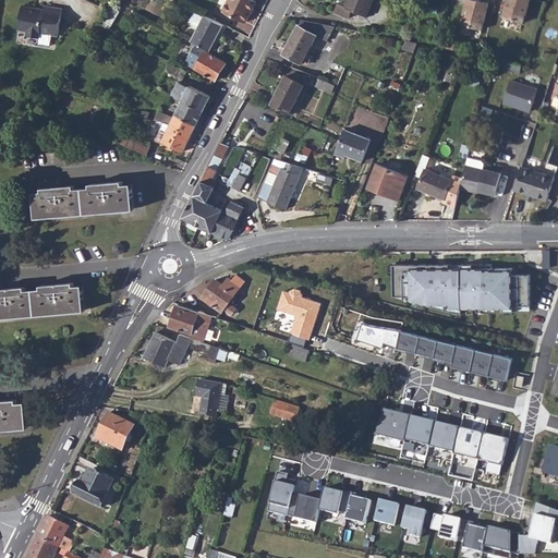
[(253,0),(229,0),(225,11),(247,22),(257,1),(253,0)]
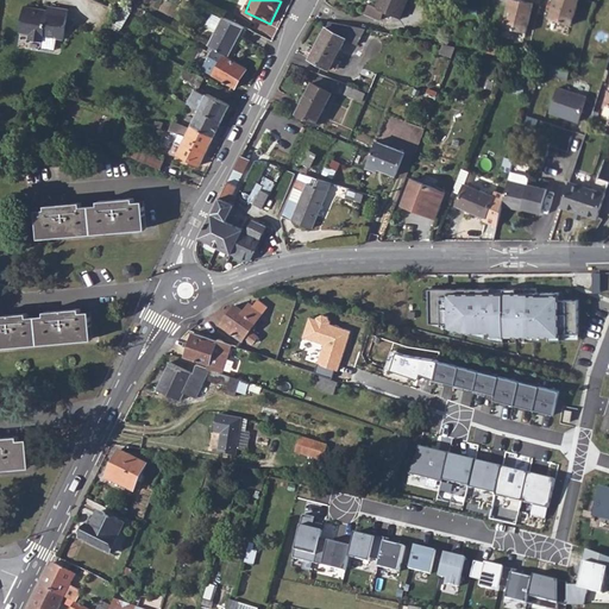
[(407,0),(377,0),(375,7),(368,5),(364,13),(380,20),(384,12),(400,19),(407,0)]
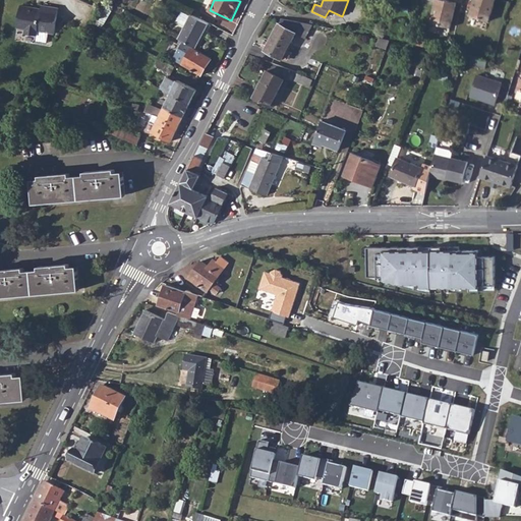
[(456,0),(454,0),(435,0),(430,20),(450,25),(456,0)]
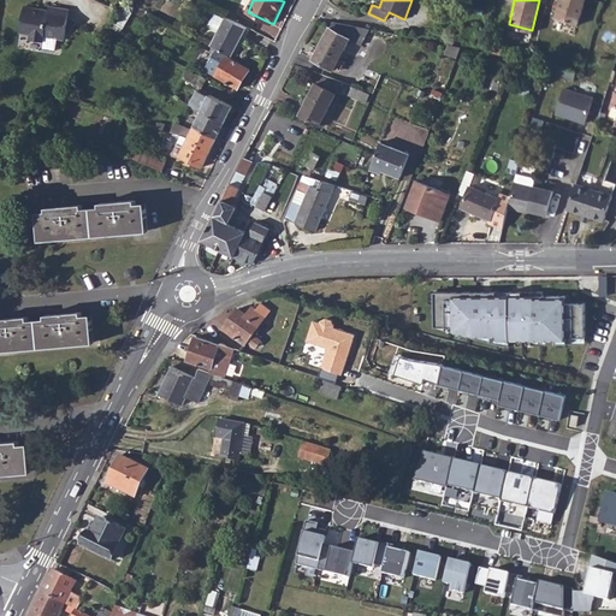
[(584,0),(558,0),(555,15),(578,22),(584,0)]
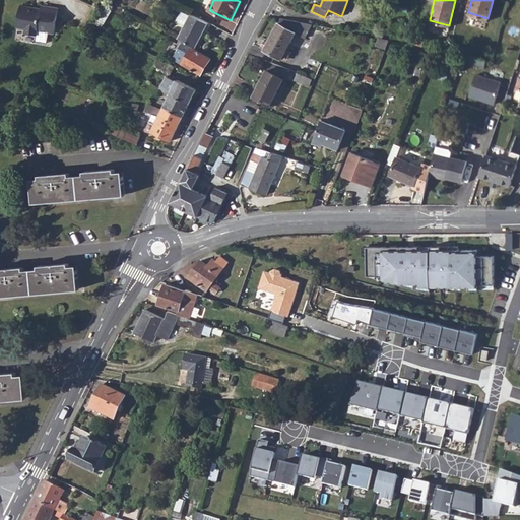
[(54,35),(58,9),(41,6),(41,9),(40,12),(33,11),(33,8),(20,6),(16,28),(25,29),(24,34),(38,36),(38,31),(54,35)]
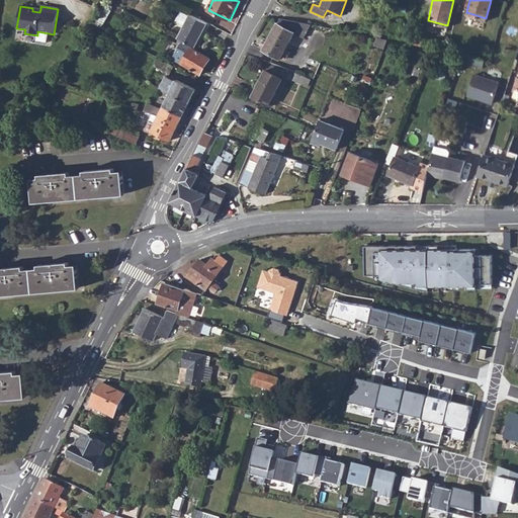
[(182,29),(189,15),(181,10),(174,24),(182,29)]
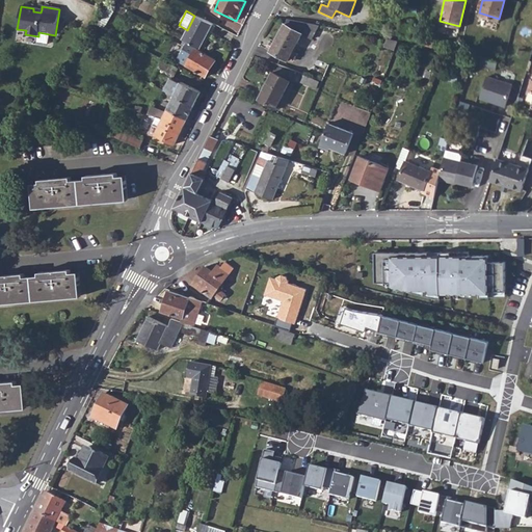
[(187,30),(183,38),(189,42),(201,48),(213,23),(195,15),(194,16),(187,30)]
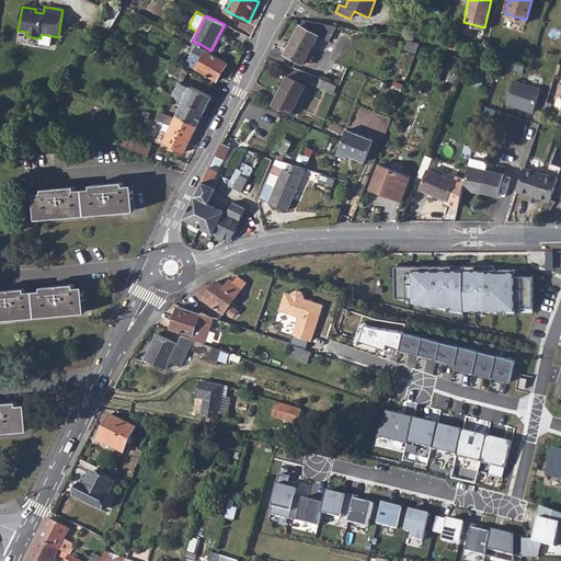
[(331,26),(302,21),(285,54),(304,64),(319,36),(323,38),(331,26)]
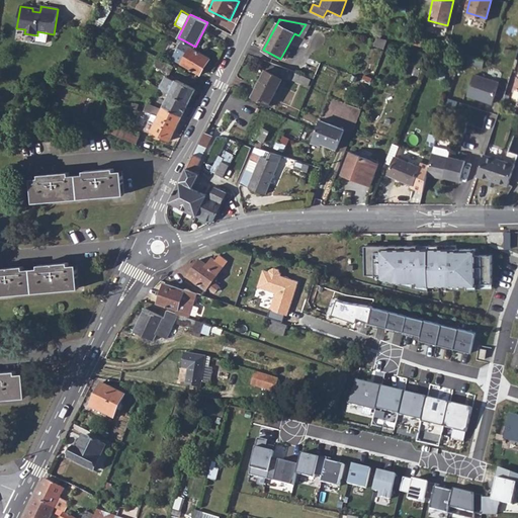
[(191,47),(181,63),(199,75),(210,58),(191,47)]
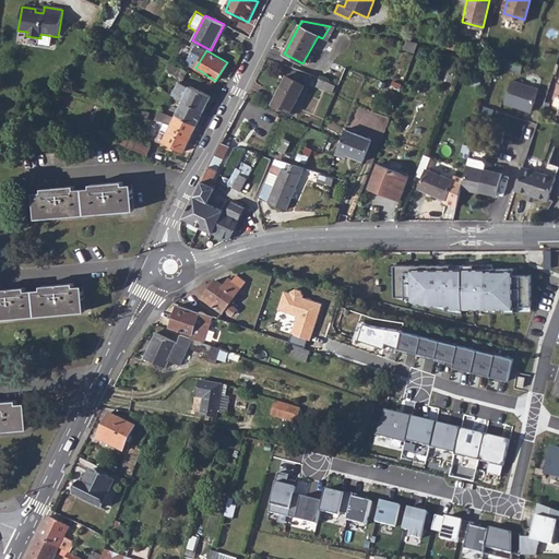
[(508,59),(506,59),(503,67),(520,71),(522,62),(516,61),(508,59)]
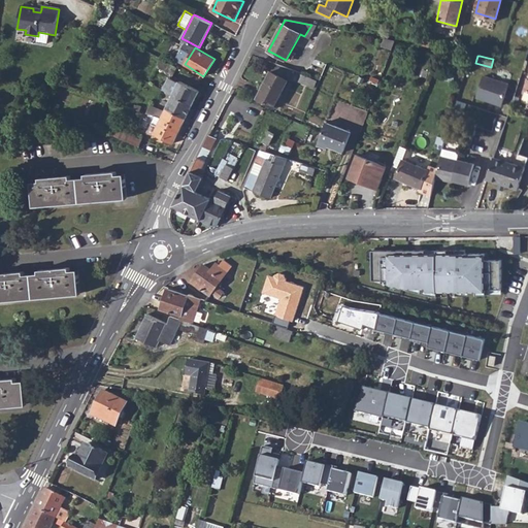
[(161,57),(156,65),(173,74),(176,66),(173,63),(161,57)]
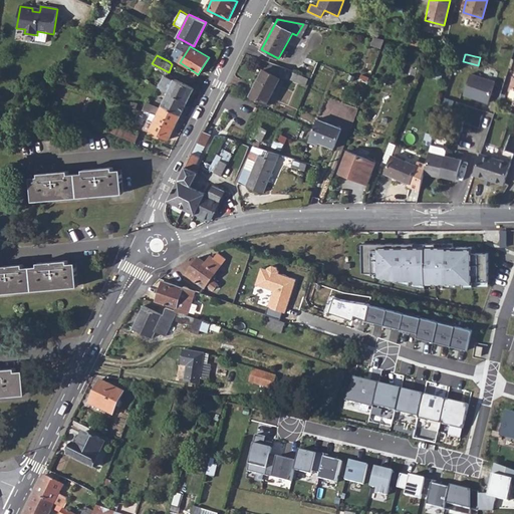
[(279,66),(267,62),(250,96),(267,103),(280,78),(274,75),(279,66)]
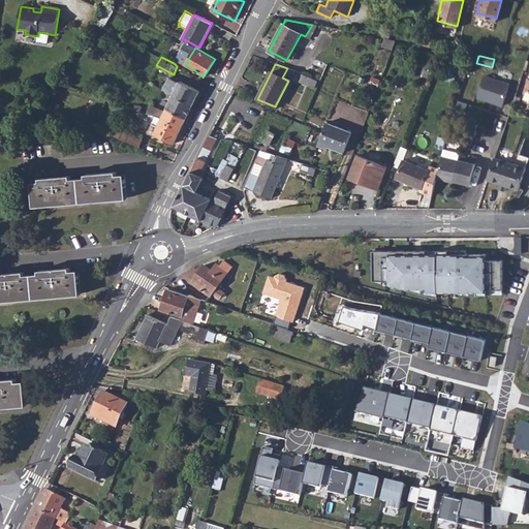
[(446,69),(444,76),(454,80),(456,72),(446,69)]
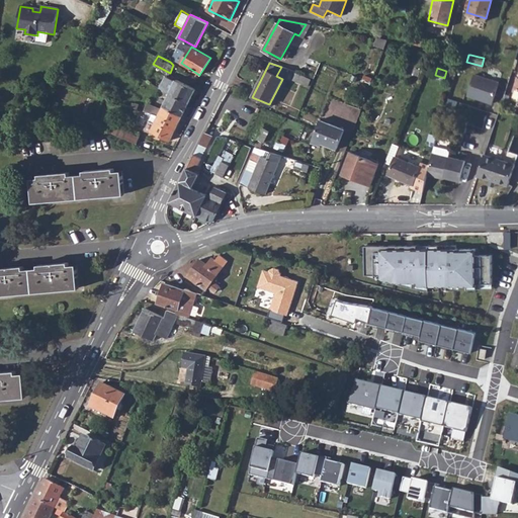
[(498,81),(472,73),(466,94),(492,101),(498,81)]
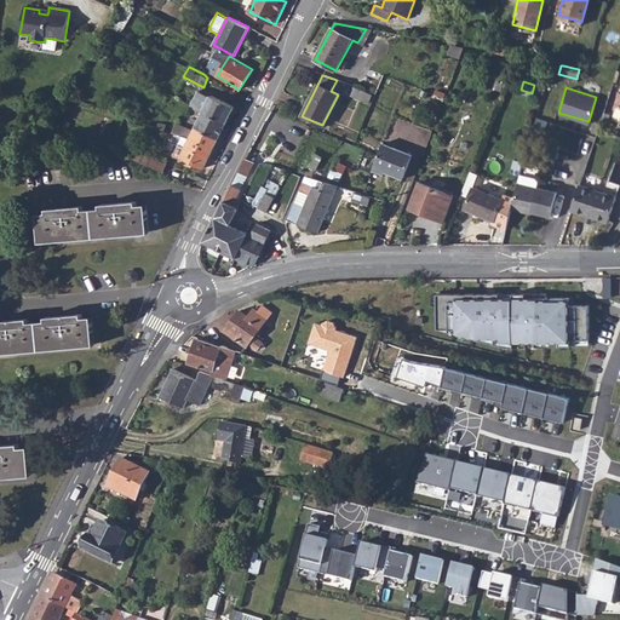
[(354,89),(350,96),(368,104),(372,96),(354,89)]
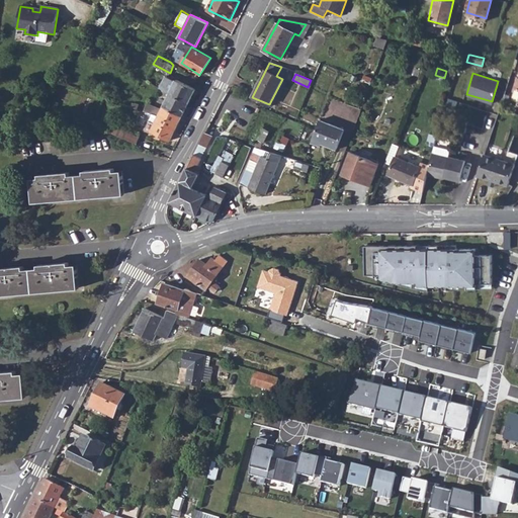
[(165,76),(159,87),(166,90),(170,92),(189,102),(195,89),(176,79),(175,81),(165,76)]
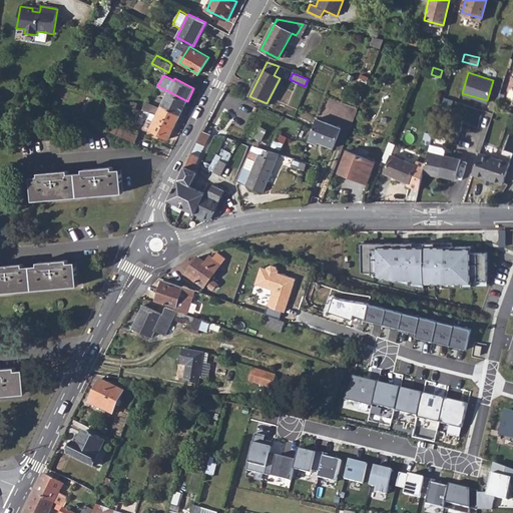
[(165,96),(161,104),(180,114),(187,101),(168,91),(165,96)]
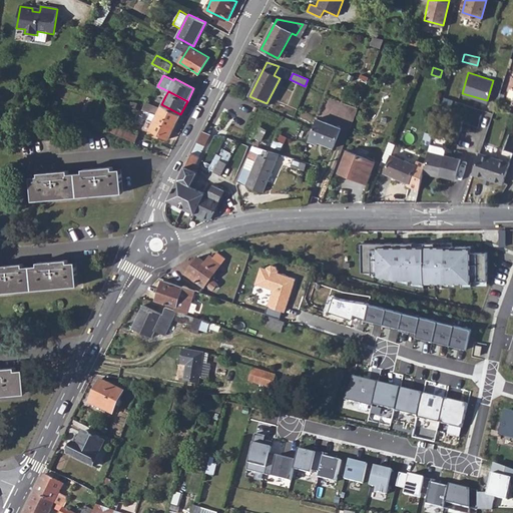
[(144,102),(142,110),(156,115),(160,108),(144,102)]
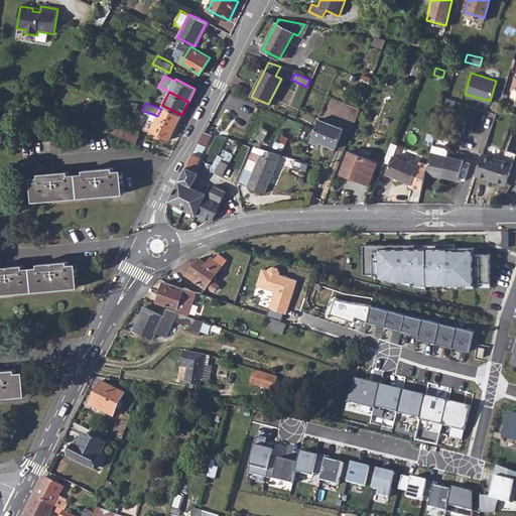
[(161,109),(157,116),(178,122),(181,115),(162,105),(161,109)]
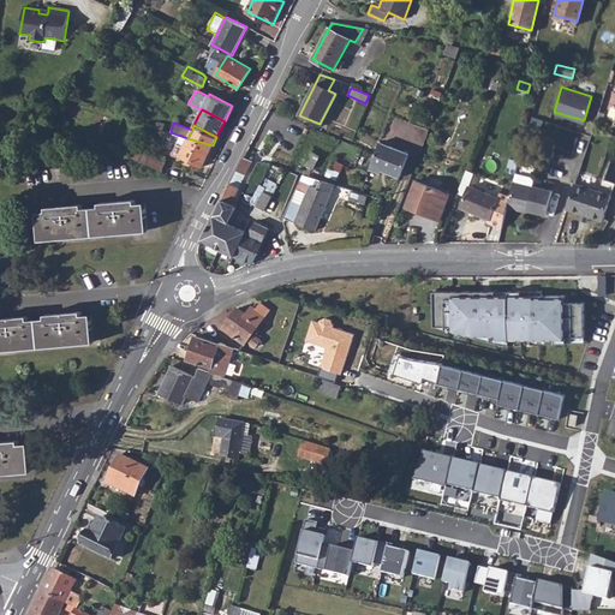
[(177,144),(172,153),(187,159),(202,166),(213,145),(187,138),(183,147),(177,144)]
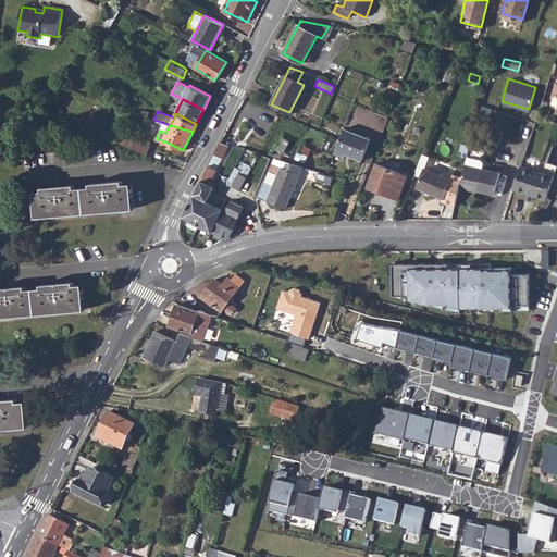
[(339,138),(335,150),(346,155),(347,151),(362,158),(371,137),(345,126),(339,138)]
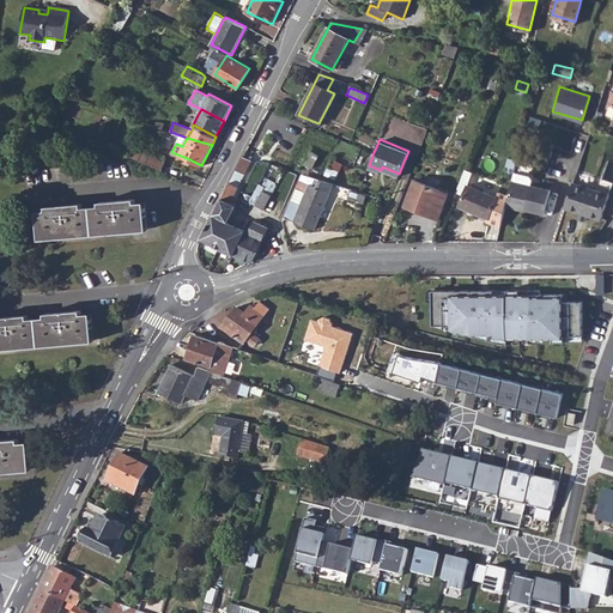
[(133,147),(129,156),(162,169),(164,161),(133,147)]
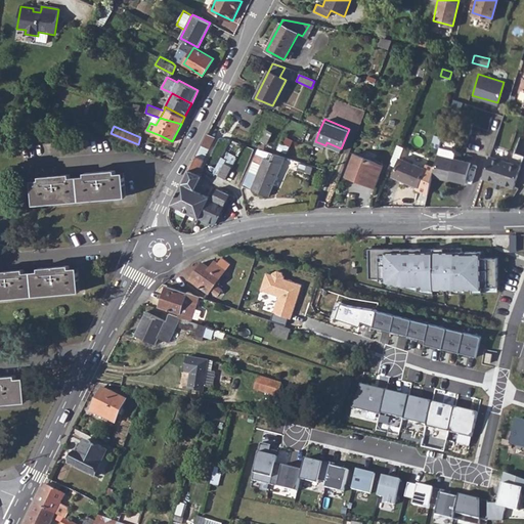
[(266,129),(261,141),(269,143),(273,132),(266,129)]
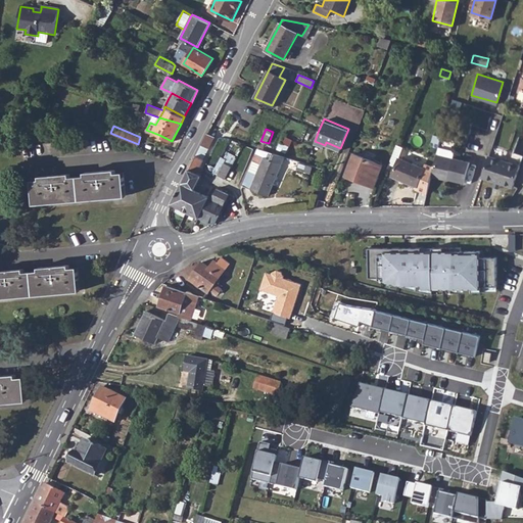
[(208,132),(201,145),(208,148),(215,138),(211,136),(212,134),(208,132)]
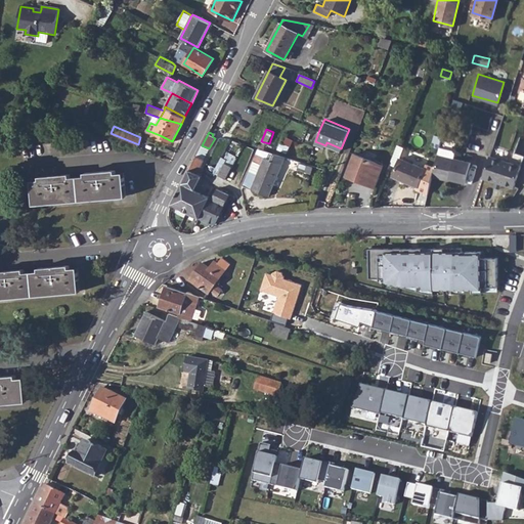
[(199,151),(197,157),(204,160),(209,148),(202,145),(199,151)]
